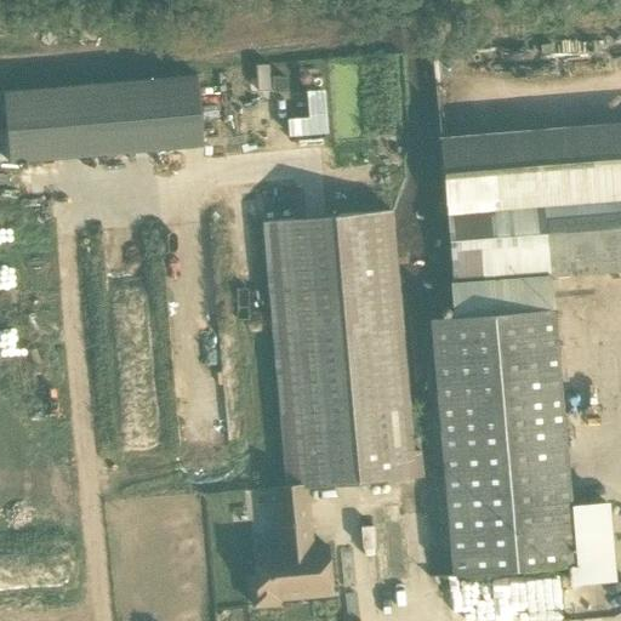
[(195,75),(3,93),(9,163),(201,146),(195,75)]
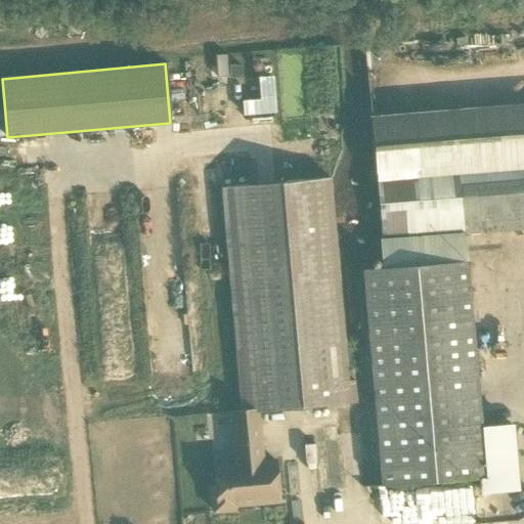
[(486,477),(481,427),(464,235),(523,229),(523,103),(369,116),(381,268),(363,269),(383,486),(478,478),(486,477)]
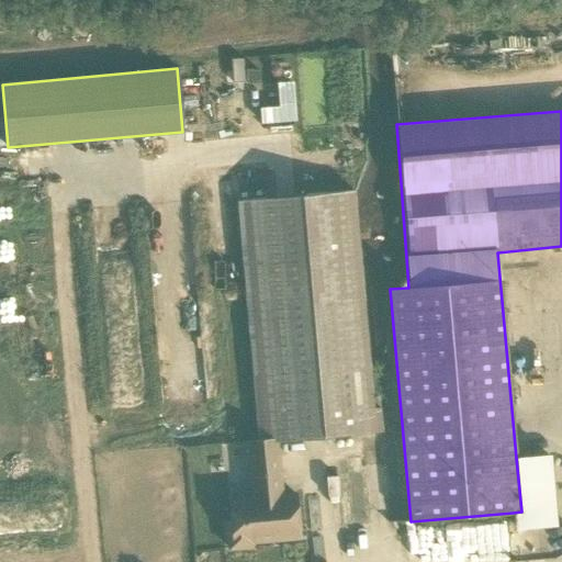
[(229,521),(226,523),(228,549),(250,547),(249,542),(298,538),(294,493),(282,493),(278,441),(381,433),(379,407),(372,408),(353,191),(236,201),(257,439),(245,440),(249,497),(227,498),(229,521)]
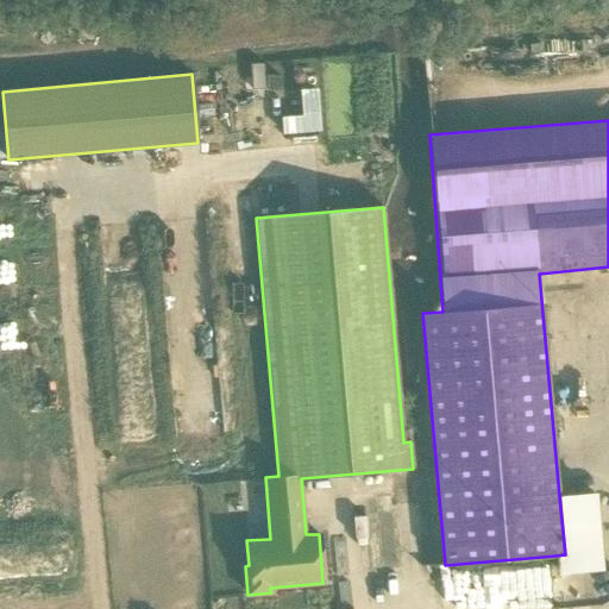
[(50,400),(49,370),(22,371),(23,401),(50,400)]
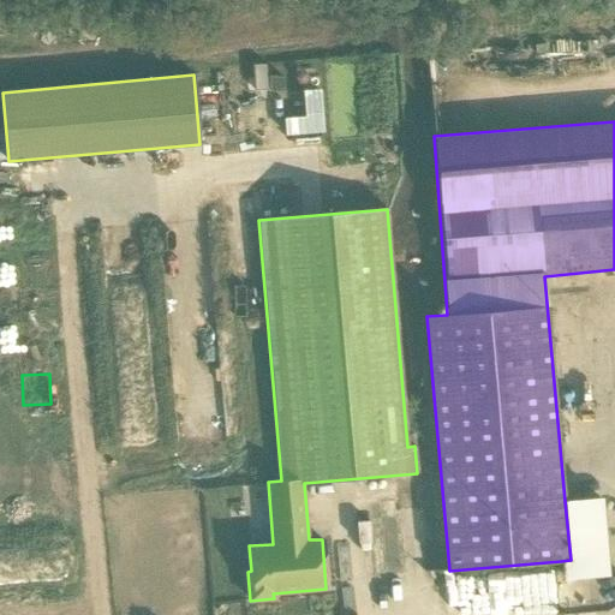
[(244,512),(264,512),(264,481),(244,482),(244,512)]
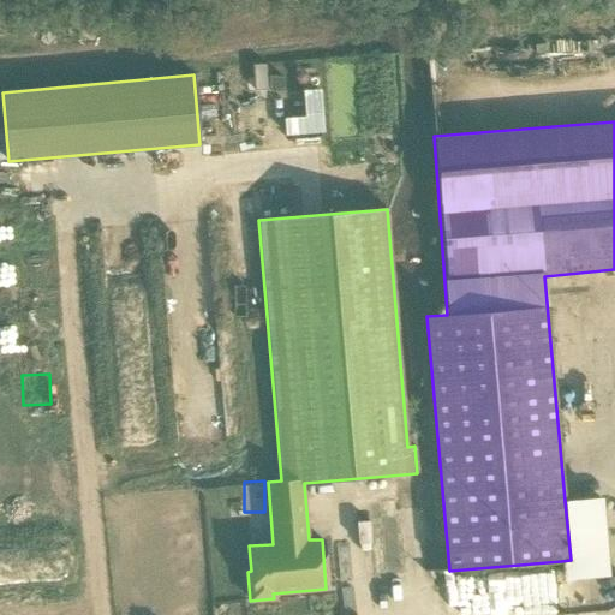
[(571,560),(561,561),(562,578),(605,574),(598,497),(565,501),(571,560)]
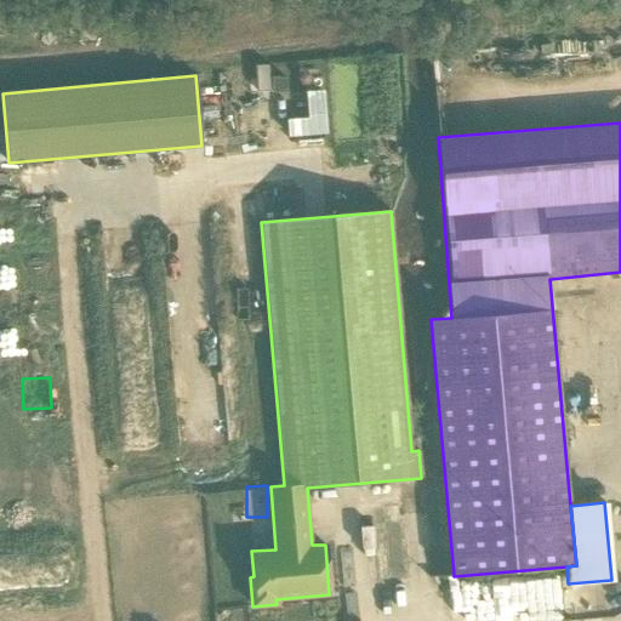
[(245,517),(211,518),(214,575),(248,574),(245,517)]
